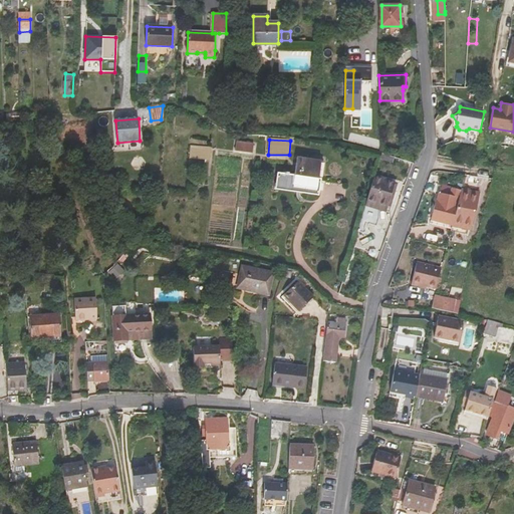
[(237,141),(236,151),(253,153),(254,143),(237,141)]
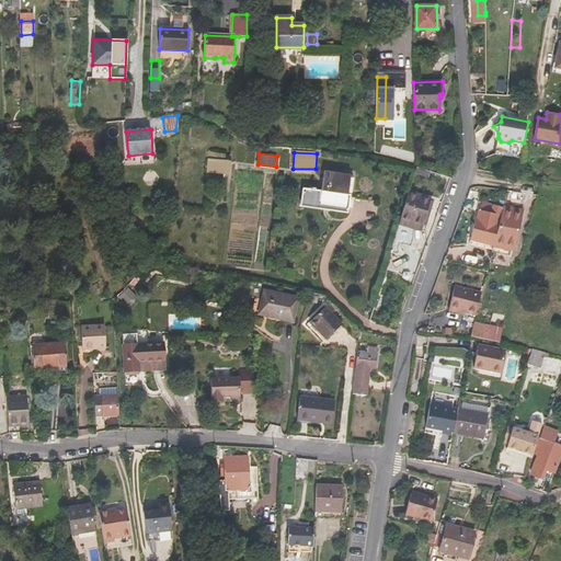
[(212,170),(210,182),(221,184),(225,161),(209,160),(208,170),(212,170)]
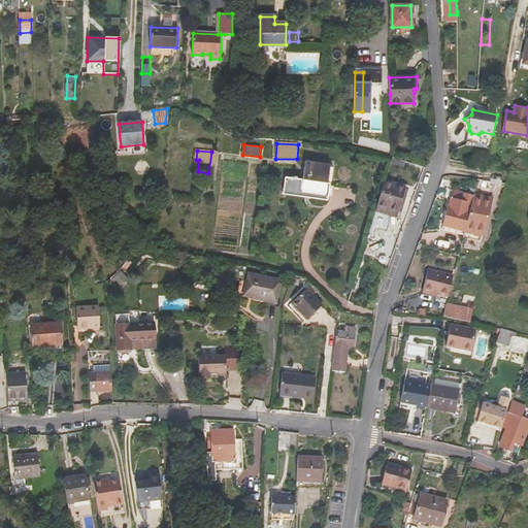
[(405,161),(392,157),(390,162),(403,167),(405,161)]
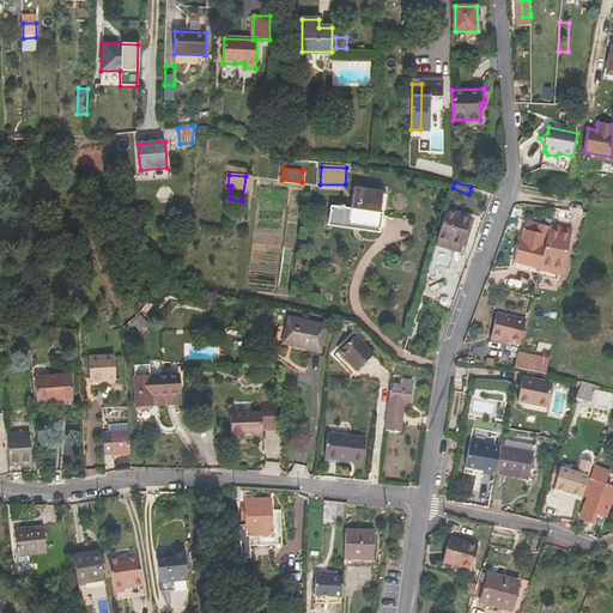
[(382,229),(383,213),(381,213),(383,192),(354,188),(352,210),(332,206),(329,222),(354,226),(354,224),(380,229),(382,229)]
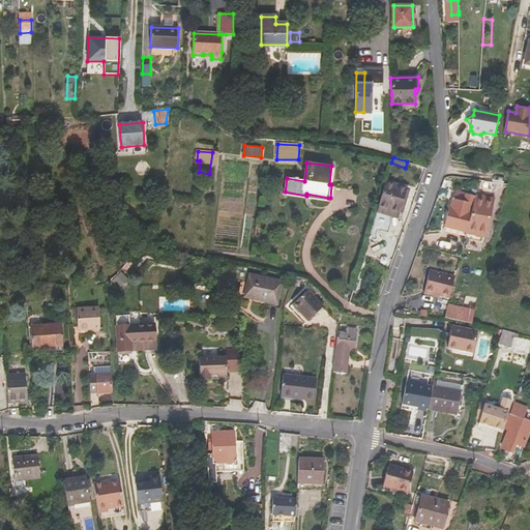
[(400,213),(407,187),(386,181),(369,238),(375,239),(376,235),(380,236),(381,231),(388,232),(391,224),(390,214),(391,210),(400,213)]
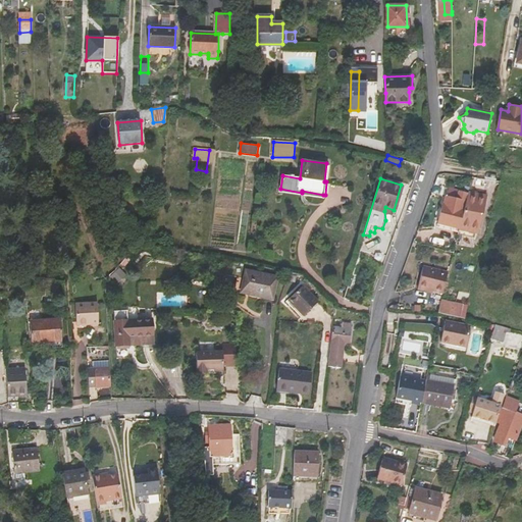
[(279,193),(322,199),(324,200),(325,195),(323,195),(302,191),(302,193),(280,189),(279,193)]
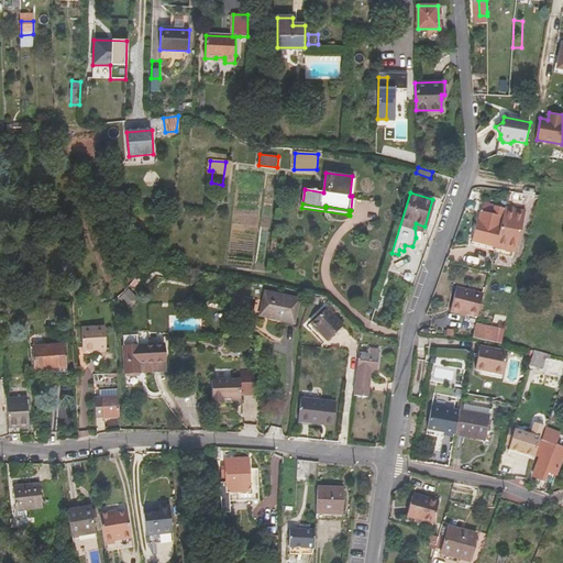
[(472,241),(495,246),(495,245),(505,208),(494,206),(484,203),(482,211),(481,211),(478,220),(477,225),(475,225),(472,241)]
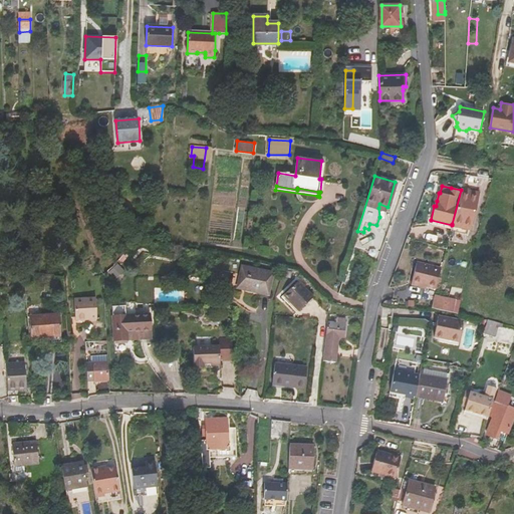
[(470,230),(478,193),(461,189),(461,190),(452,224),(452,225),(452,226),(470,230)]
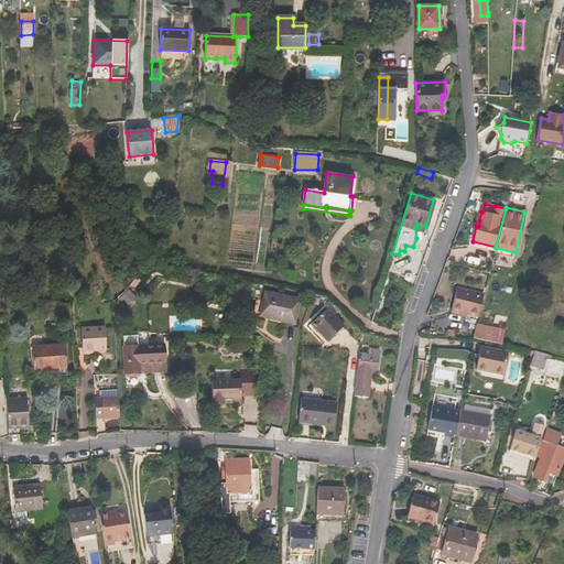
[(496,248),(496,247),(473,241),(472,245),(495,250),(496,248)]
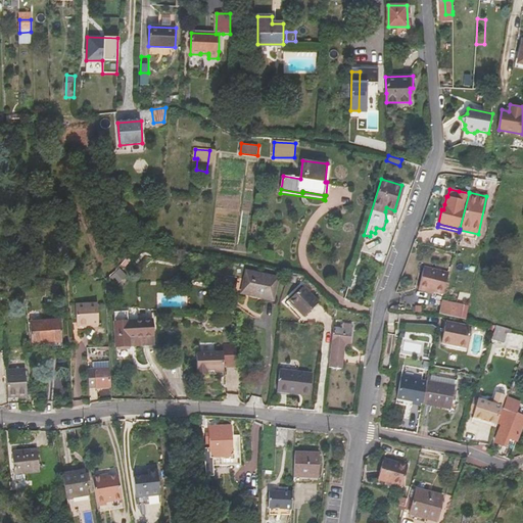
[(133,259),(142,249),(156,251),(155,245),(146,244),(140,243),(136,246),(128,255),(133,259)]
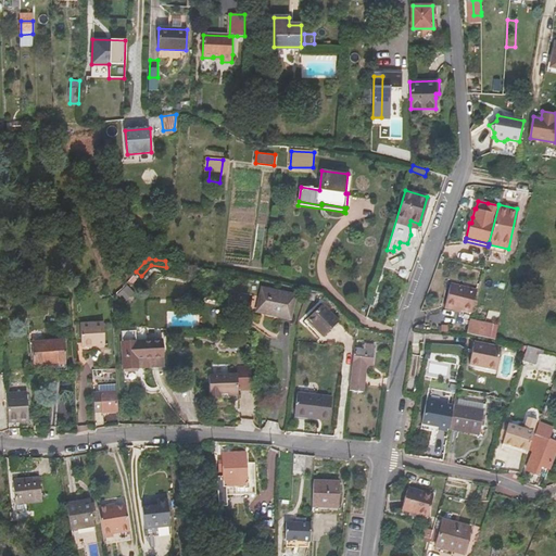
[(460,310),(471,312),(477,290),(451,282),(444,307),(454,310),(454,307),(460,310)]
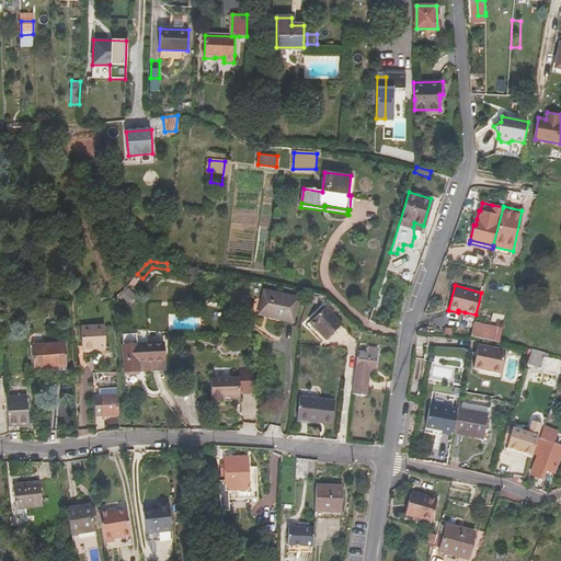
[(298,298),(264,290),(262,299),(260,311),(283,317),(283,320),(294,322),(298,298)]
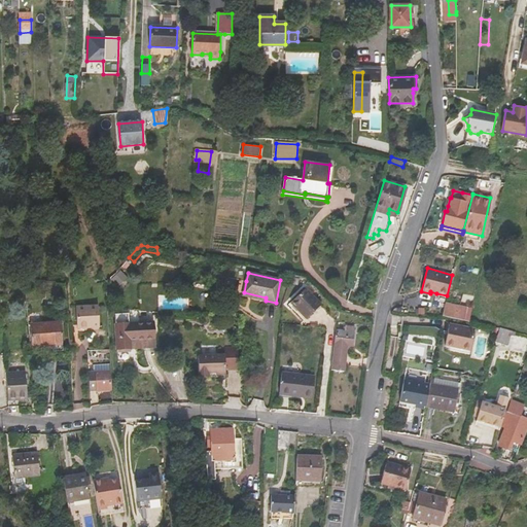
[(236,297),(243,299),(243,295),(244,292),(246,281),(240,280),(236,297)]
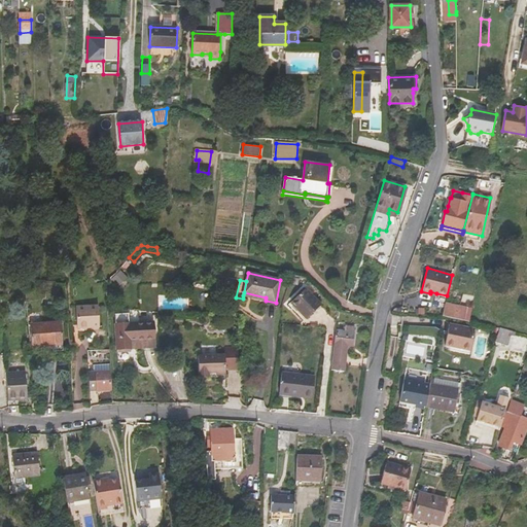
[(306,288),(290,303),(307,319),(321,305),(306,288)]
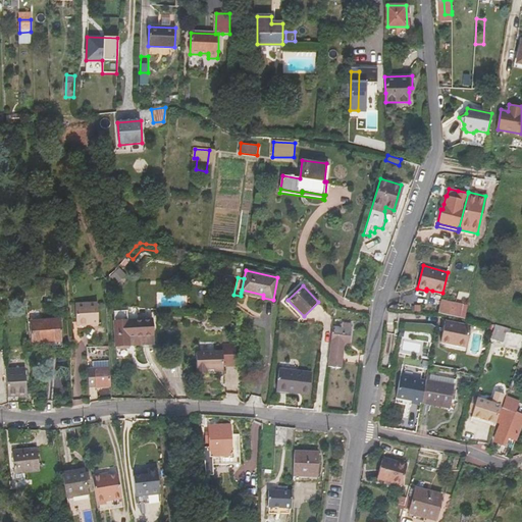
[(460,317),(463,305),(440,300),(437,313),(439,313),(460,317)]
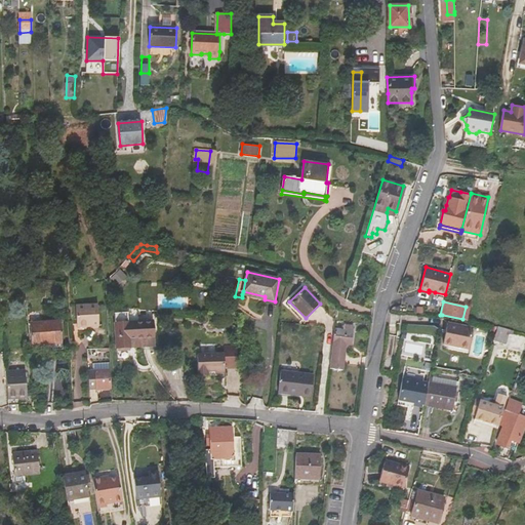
[(97,305),(76,306),(77,324),(84,324),(85,327),(98,326),(97,305)]
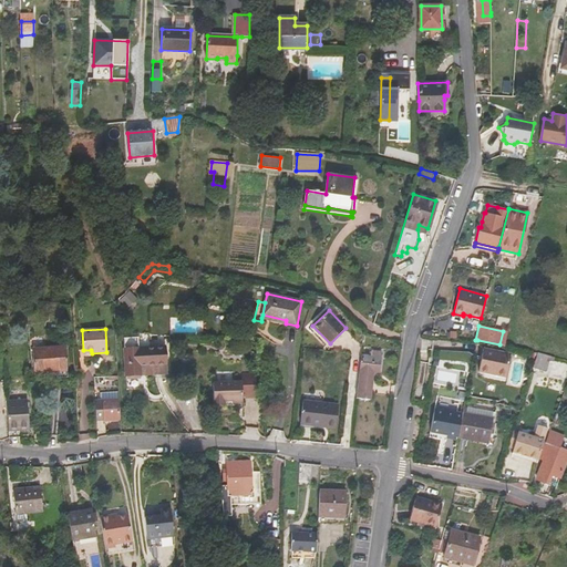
[(166,366),(165,348),(140,349),(138,338),(124,338),(126,375),(142,375),(141,367),(166,366)]
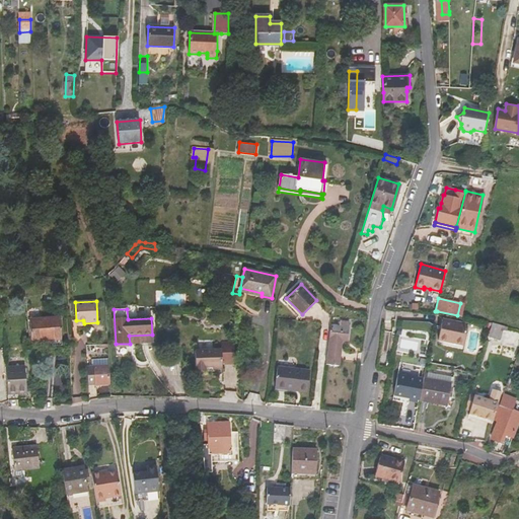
[(29,320),(31,348),(49,347),(49,339),(56,339),(57,346),(62,346),(59,318),(29,320)]
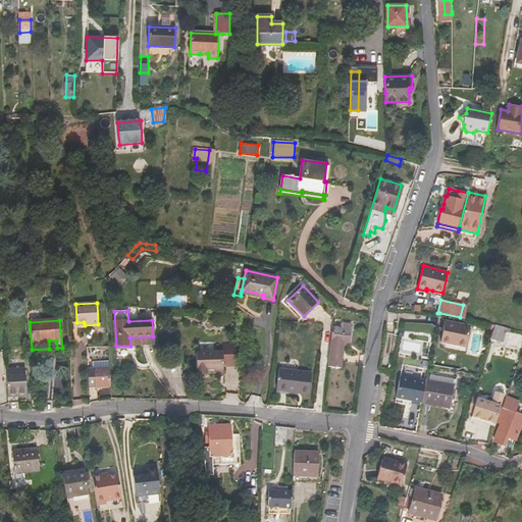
[(466,347),(470,325),(446,320),(440,342),(466,347)]
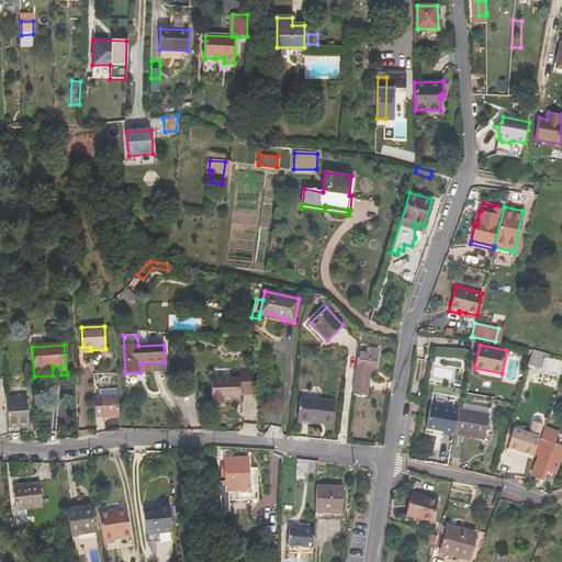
[(369,348),(368,353),(358,352),(352,395),(367,396),(370,369),(375,369),(378,349),(369,348)]
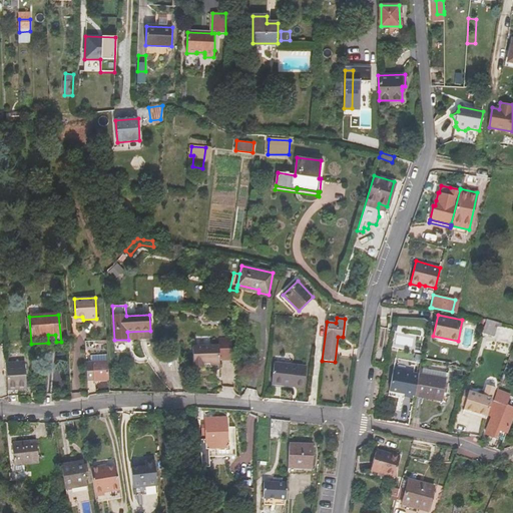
[(497,327),(501,328),(502,323),(487,319),(483,333),(494,337),(497,327)]
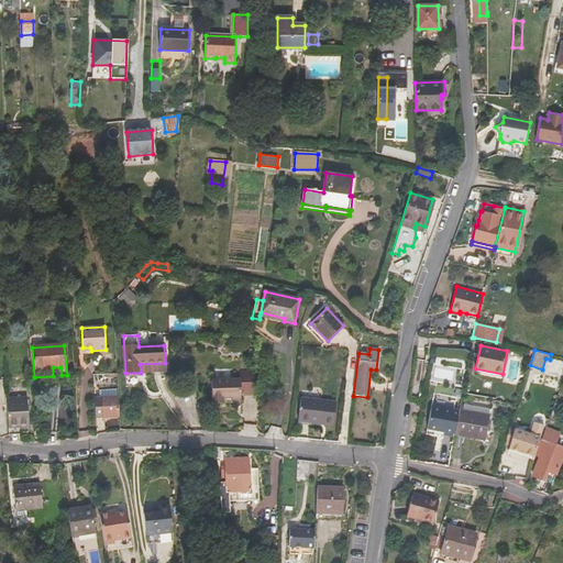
[(240,375),(240,379),(241,395),(254,394),(255,375),(240,375)]
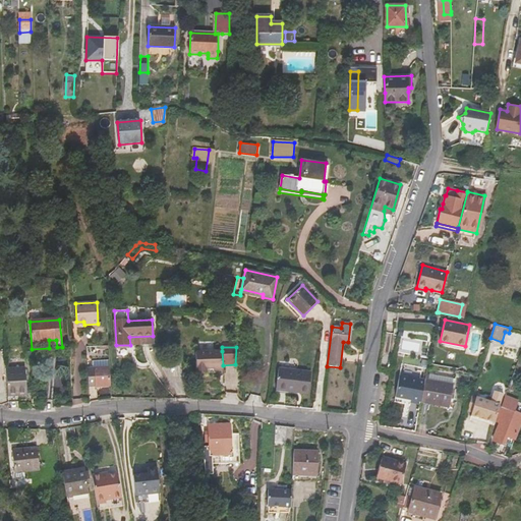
[(222,351),(196,352),(196,370),(207,370),(206,368),(223,367),(223,365),(222,351)]
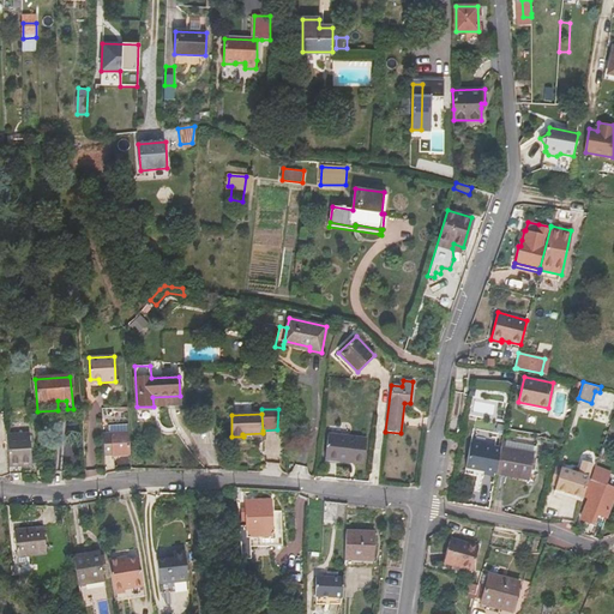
[(109,434),(130,433),(128,425),(108,425),(109,434)]
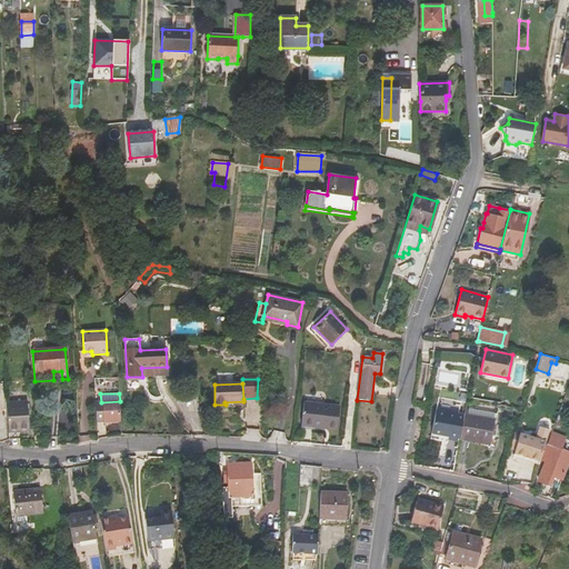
[(120,401),(101,402),(96,402),(97,422),(121,421),(120,401)]
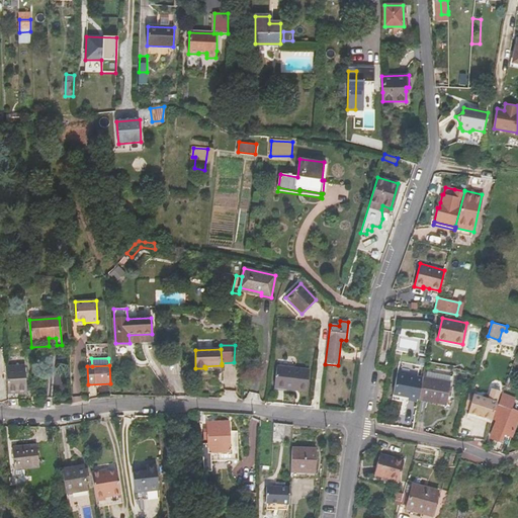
[(24,366),(6,367),(7,395),(18,394),(26,394),(24,366)]
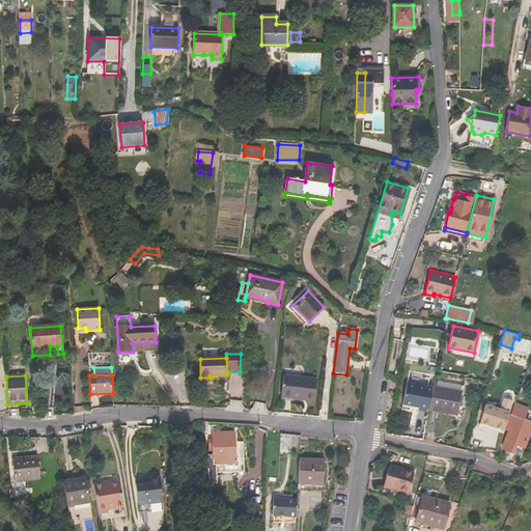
[(284,376),(282,397),(314,401),(317,380),(284,376)]
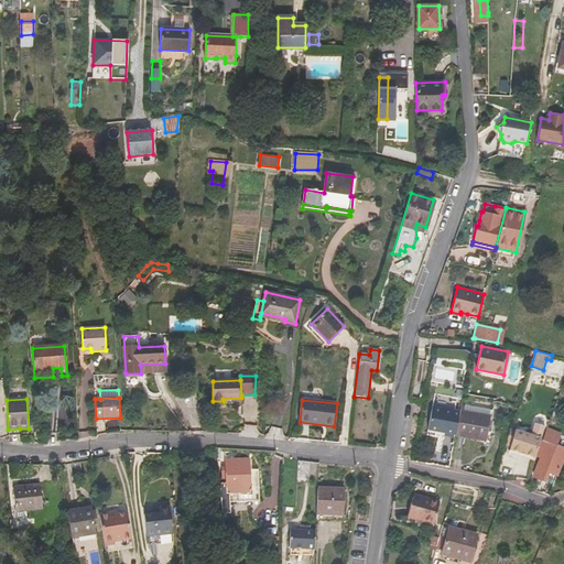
[(490,410),(463,404),(462,411),(489,416),(490,410)]
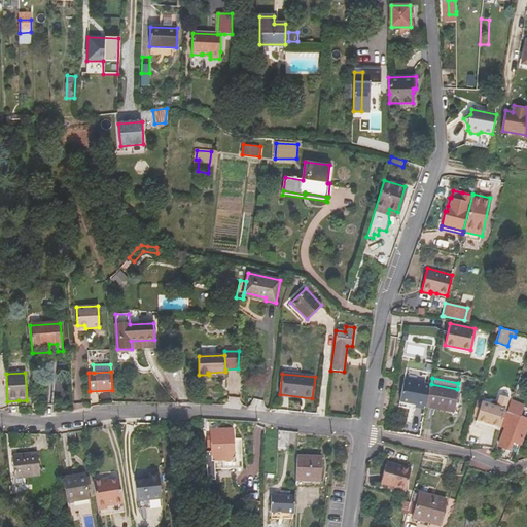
[(403,380),(399,400),(425,407),(429,386),(403,380)]
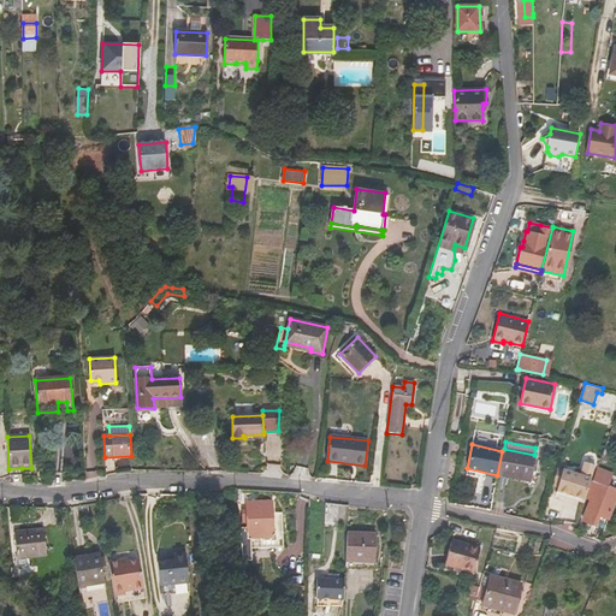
[(538,461),(533,461),(534,455),(504,449),(499,475),(529,481),(531,472),(535,473),(538,461)]
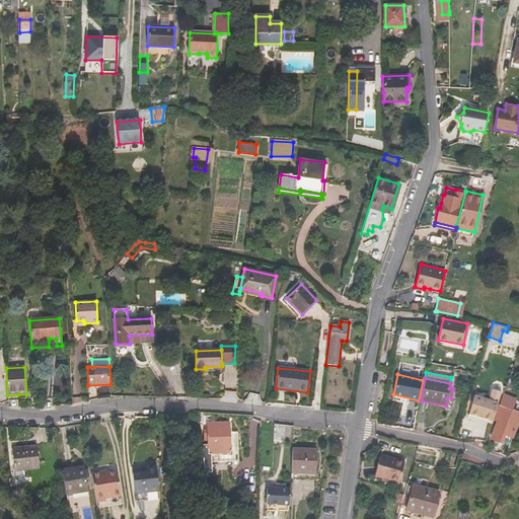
[(469,414),(492,421),(498,403),(501,394),(493,391),(492,391),(489,400),(475,396),(469,414)]
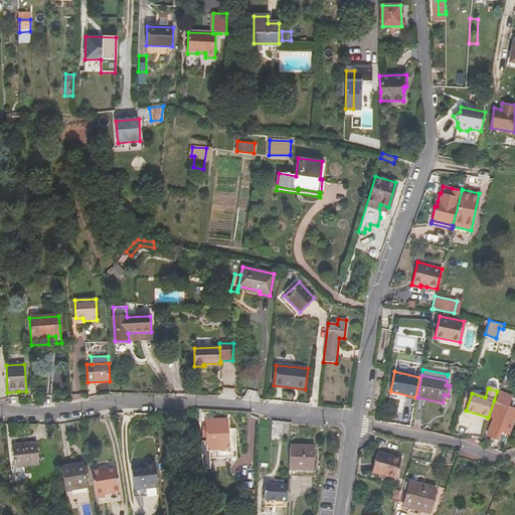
[(495,439),(499,430),(508,434),(514,415),(514,409),(504,405),(505,401),(510,403),(512,397),(500,393),(496,402),(491,416),(494,417),(487,436),(495,439)]
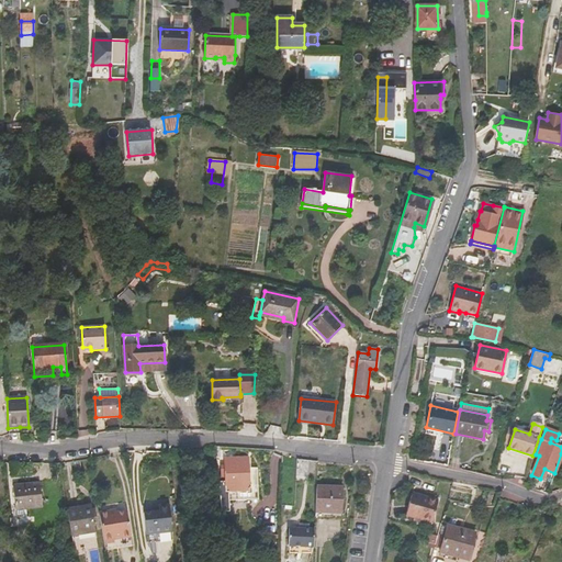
[(249,468),(249,460),(225,460),(225,467),(222,467),(222,481),(218,481),(221,508),(231,508),(231,499),(249,498),(249,496),(259,497),(258,468),(249,468)]
